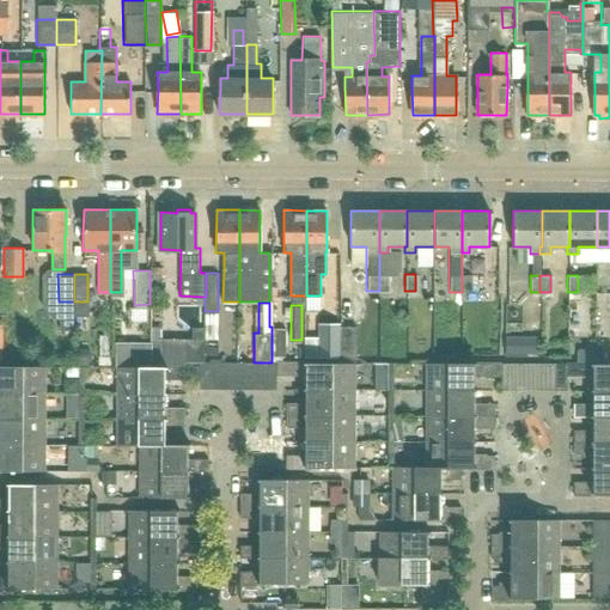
[(218,312),(203,312),(203,337),(218,337),(218,312)]
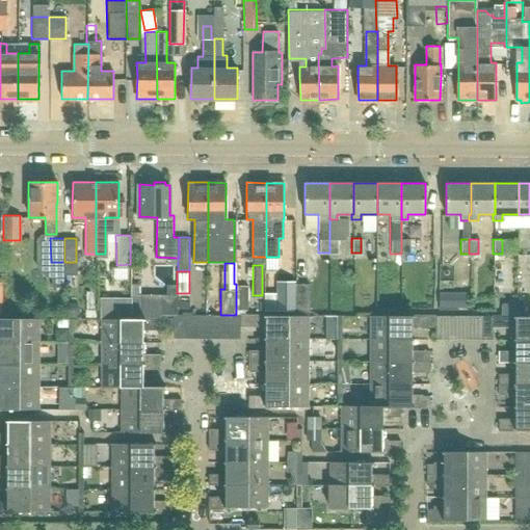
[(293,283),(293,315),(308,315),(308,283),(293,283)]
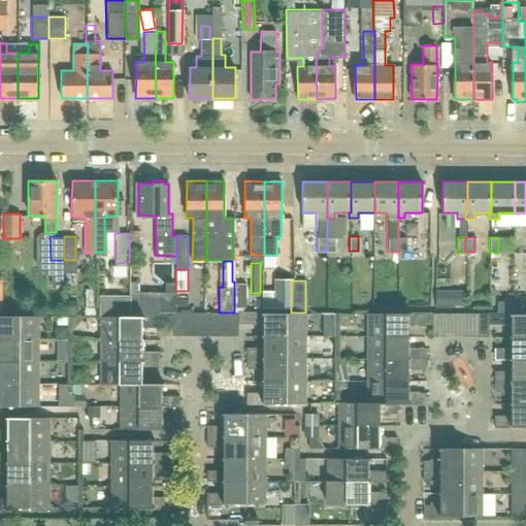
[(245,282),(234,282),(234,313),(236,313),(236,311),(245,311),(245,282)]
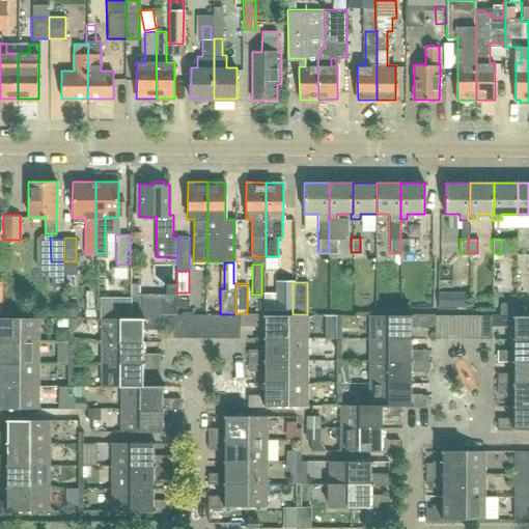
[(262,326),(262,337),(307,337),(307,314),(293,314),(270,314),(270,313),(247,313),(238,313),(238,314),(238,326),(239,326),(262,326)]
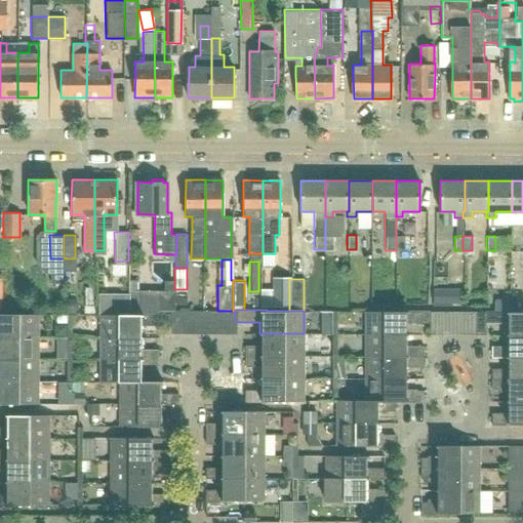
[(429,323),(429,311),(401,310),(400,311),(363,311),(363,333),(407,333),(407,322),(428,322),(429,323)]
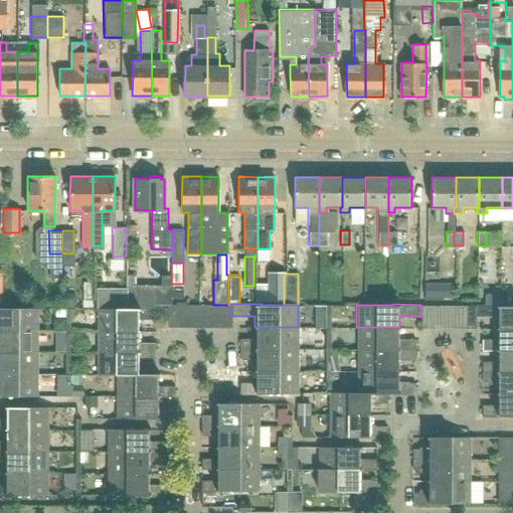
[(474,304),(474,306),(474,316),(496,316),(496,328),(512,327),(512,305),(501,305),(501,304),(474,304)]
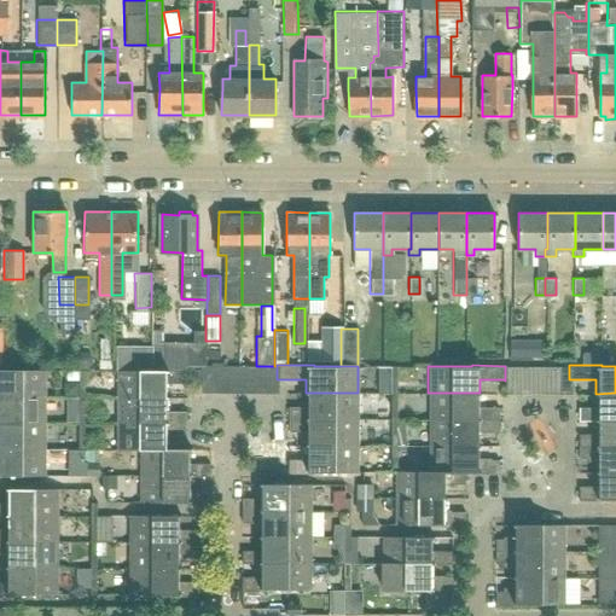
[(0,396),(45,396),(45,370),(0,368),(0,367),(0,396)]
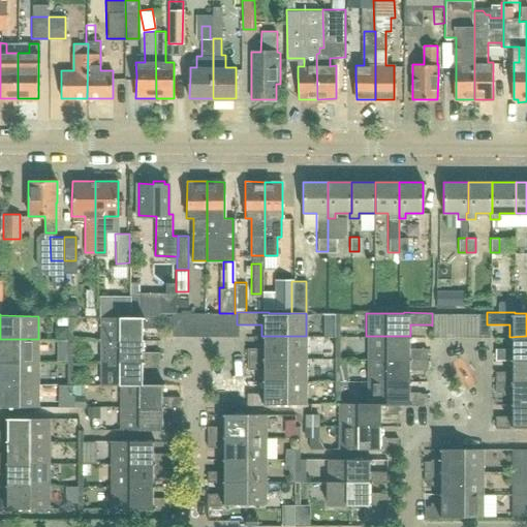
[(100,316),(100,339),(144,340),(144,329),(172,329),(172,315),(137,315),(137,316),(100,316)]
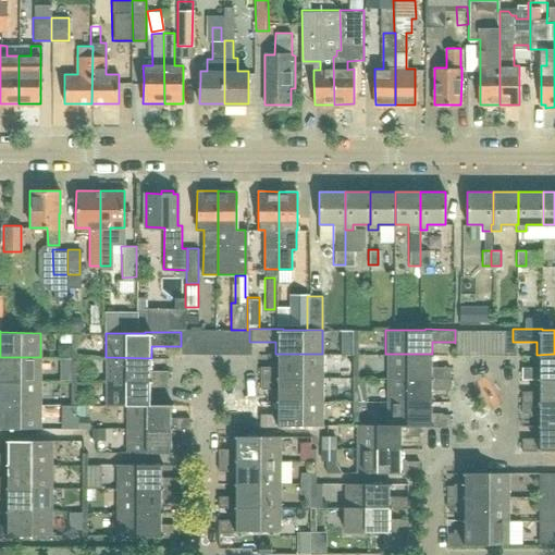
[(322,378),(322,354),(275,354),(275,366),(259,366),(259,378),(322,378)]
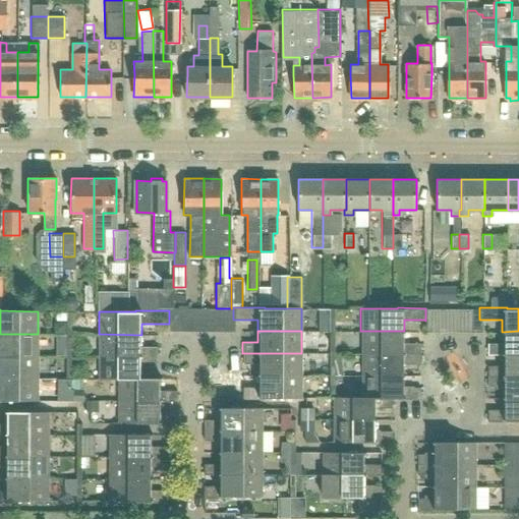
[(404,343),(404,331),(360,331),(360,353),(419,353),(419,343),(404,343)]
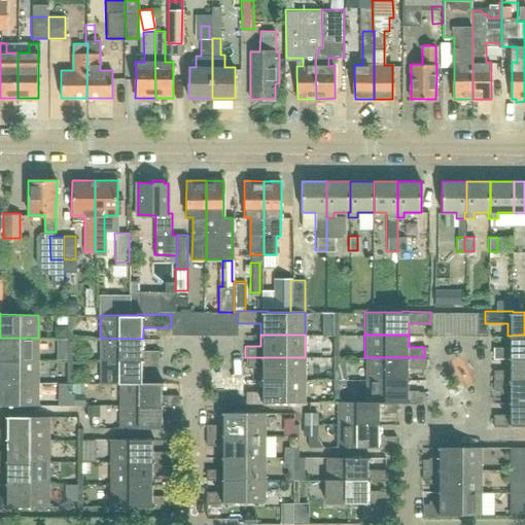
[(524,357),(524,335),(508,336),(508,347),(492,347),(492,358),(508,358),(508,357),(524,357)]
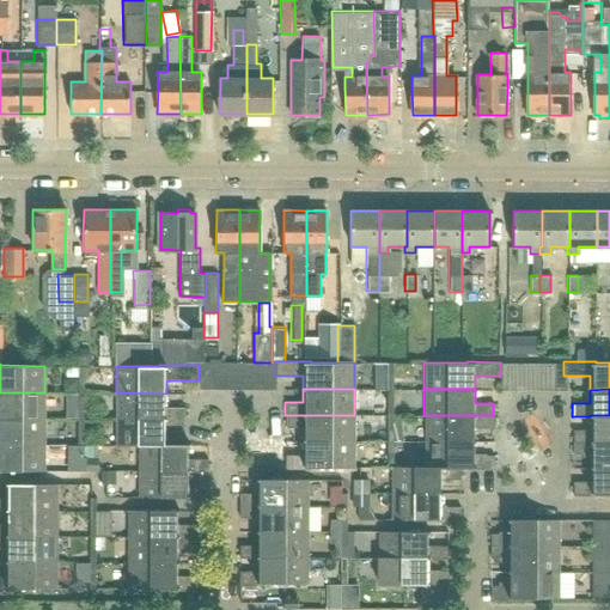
[(0,418),(44,419),(44,392),(0,392),(0,418)]
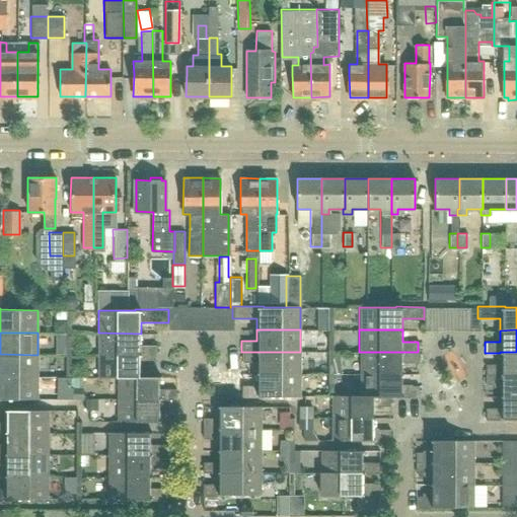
[(140,345),(141,334),(98,333),(97,355),(155,356),(156,345),(140,345)]
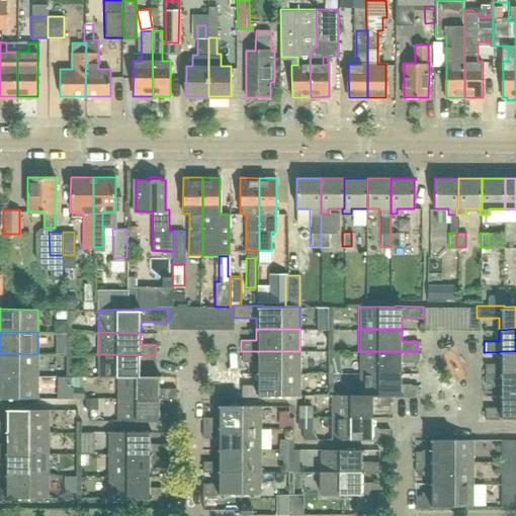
[(256,361),(256,372),(299,373),(299,351),(241,351),(241,361),(256,361)]
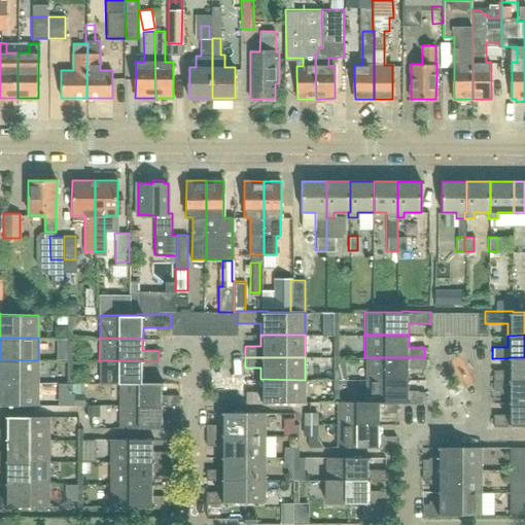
[(364,357),(364,379),(409,379),(409,369),(424,369),(424,357),(364,357)]
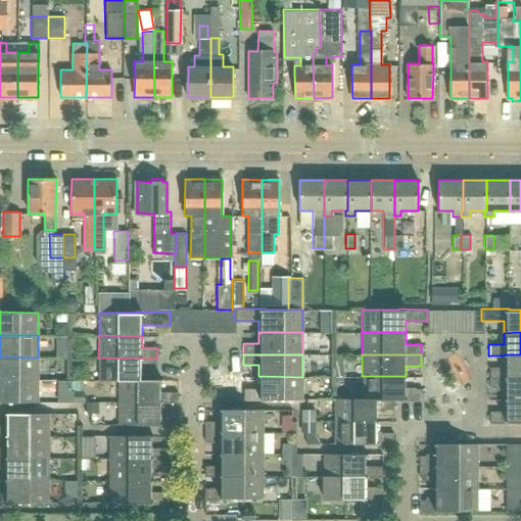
[(488,366),(488,377),(520,377),(520,354),(504,354),(504,356),(504,366),(488,366)]
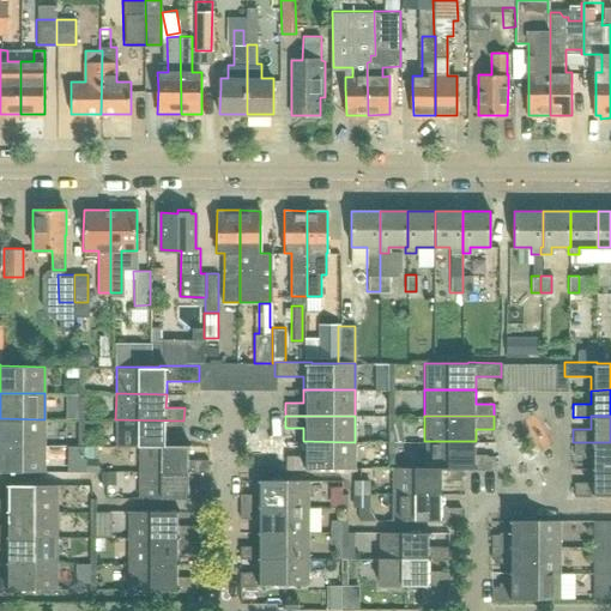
[(43,445),(44,419),(0,418),(0,445),(35,445),(43,445)]
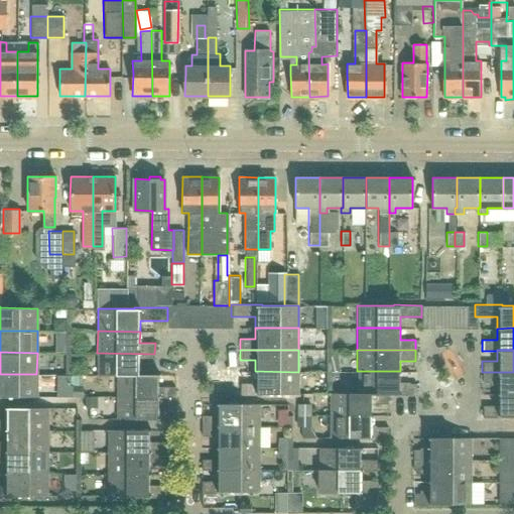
[(154,364),(154,354),(97,353),(97,375),(116,376),(116,374),(139,375),(139,374),(139,364),(154,364)]
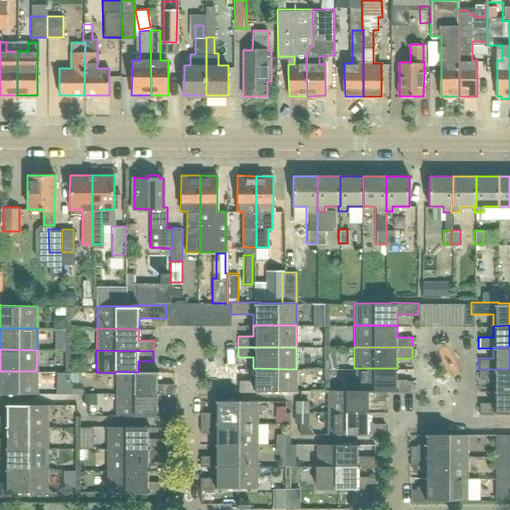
[(296,391),(296,369),(253,368),(253,379),(238,379),(238,392),(258,392),(258,391),(296,391)]
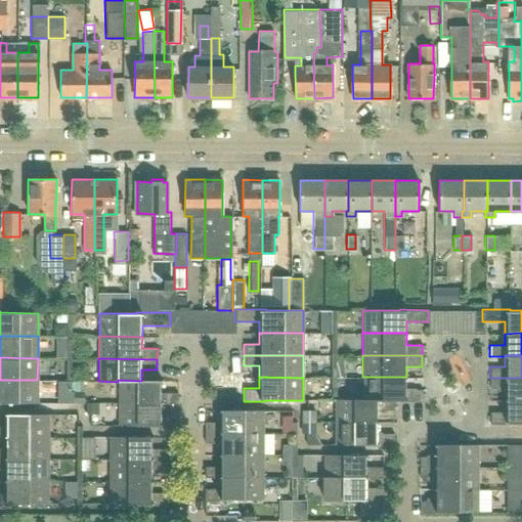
[(406,389),(406,377),(362,377),(362,399),(362,400),(393,400),(400,400),(400,402),(422,402),(422,389),(406,389)]
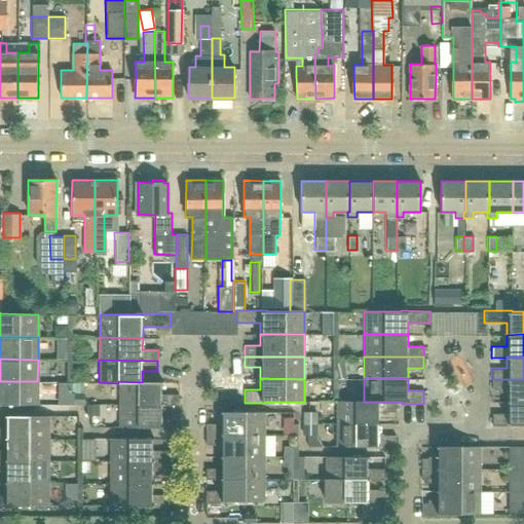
[(523,401),(523,379),(491,379),(491,390),(507,390),(507,402),(523,401)]
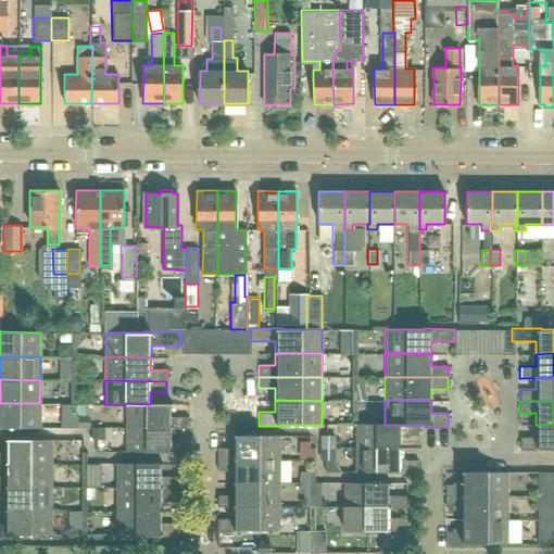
[(39,428),(39,403),(32,403),(0,403),(0,429),(0,427),(39,428)]
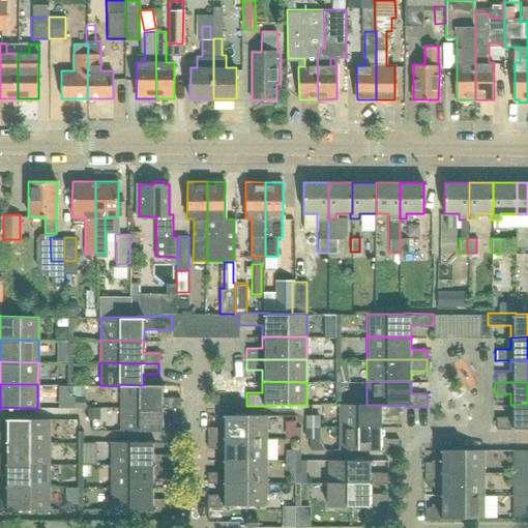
[(164,384),(143,384),(143,385),(119,384),(119,386),(119,407),(164,408),(179,408),(179,397),(164,397),(164,384)]
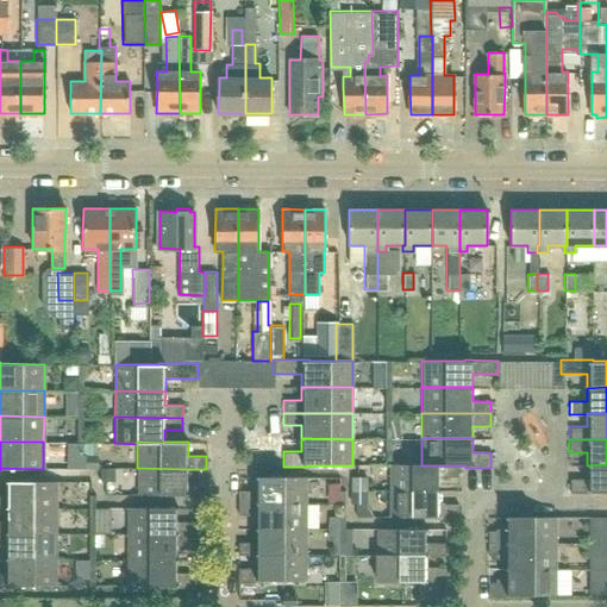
[(389,490),(439,490),(439,477),(457,477),(457,465),(421,465),(421,464),(389,464),(389,490)]
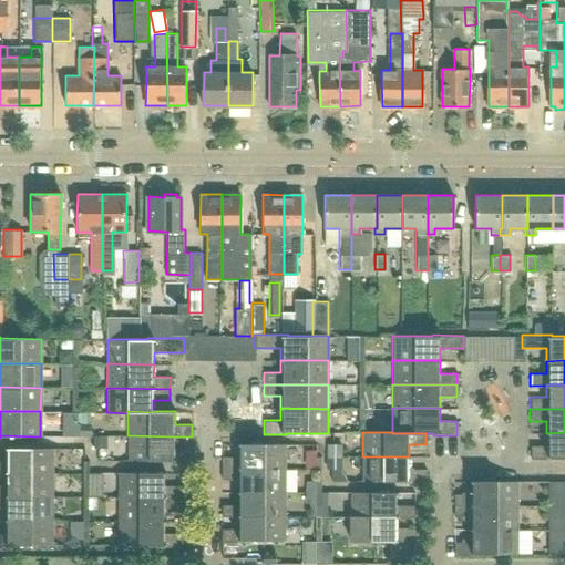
[(564,458),(564,432),(546,433),(546,445),(528,445),(528,459),(553,459),(553,458),(564,458)]
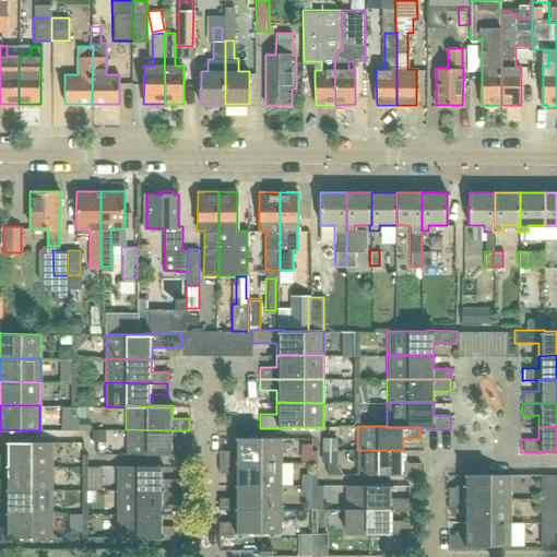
[(166,455),(189,455),(189,442),(173,442),(173,430),(126,429),(126,453),(166,454),(166,455)]
